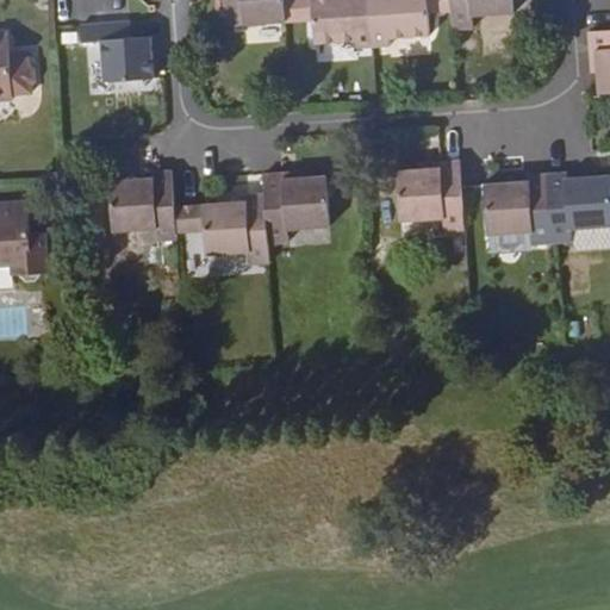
[(224,0),(226,26),(286,23),(284,0),(224,0)]
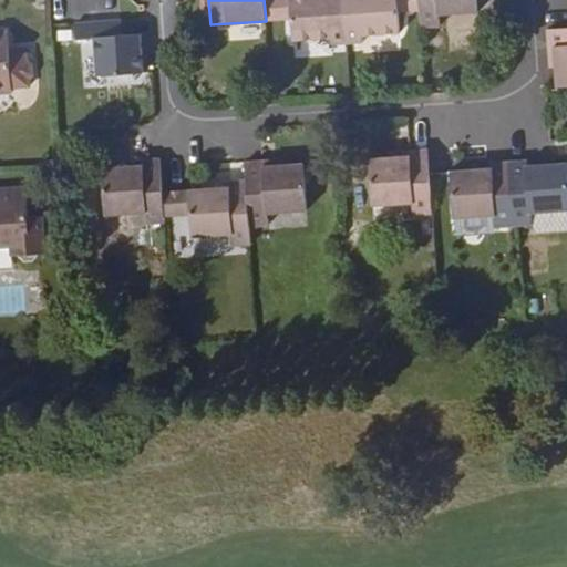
[(290,0),(264,0),(266,21),(266,22),(292,20),(290,0)]
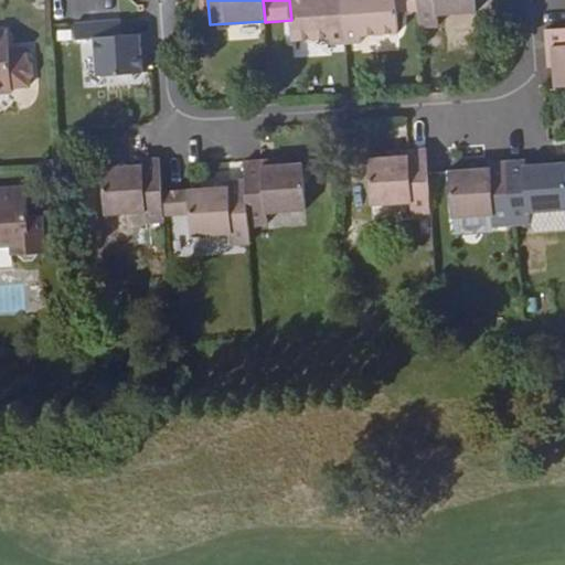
[(289,0),(291,20),(292,42),(330,39),(331,46),(347,45),(342,0),(289,0)]
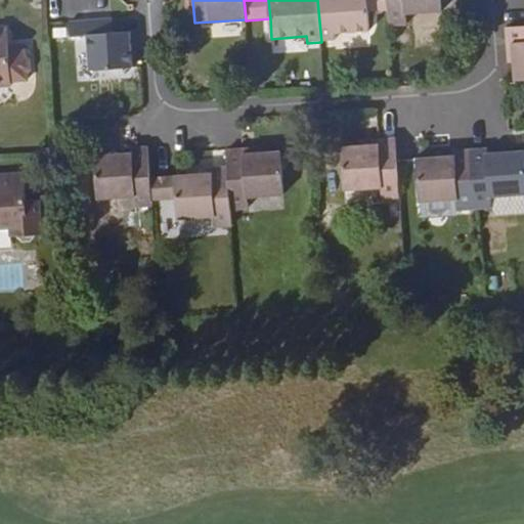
[(367,0),(317,0),(321,42),(335,41),(336,35),(369,32),(368,13),(367,0)]
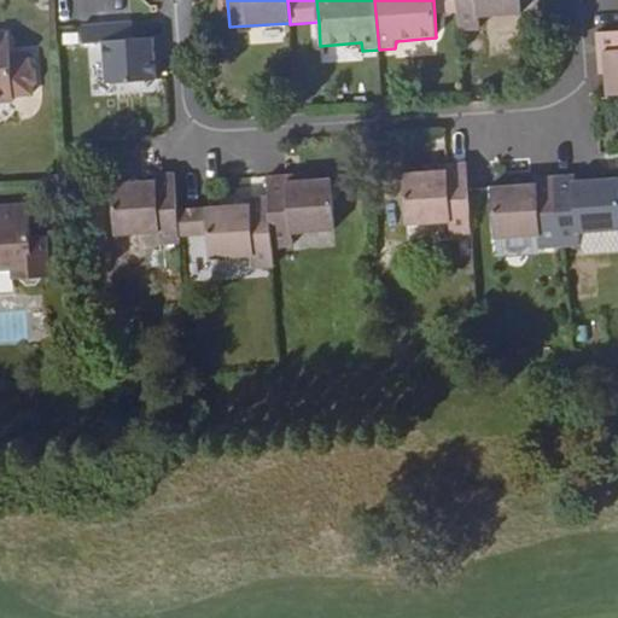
[(456,0),(433,0),(435,16),(458,13),(456,0)]
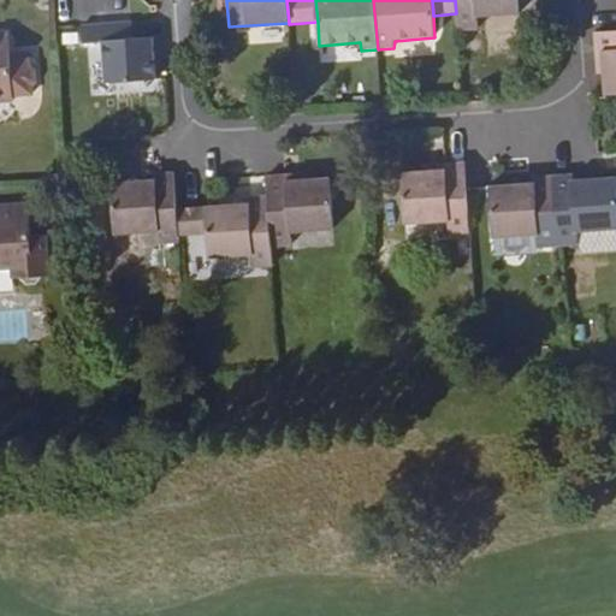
[(455,0),(456,13),(458,31),(478,30),(478,18),(520,15),(519,0),(455,0)]
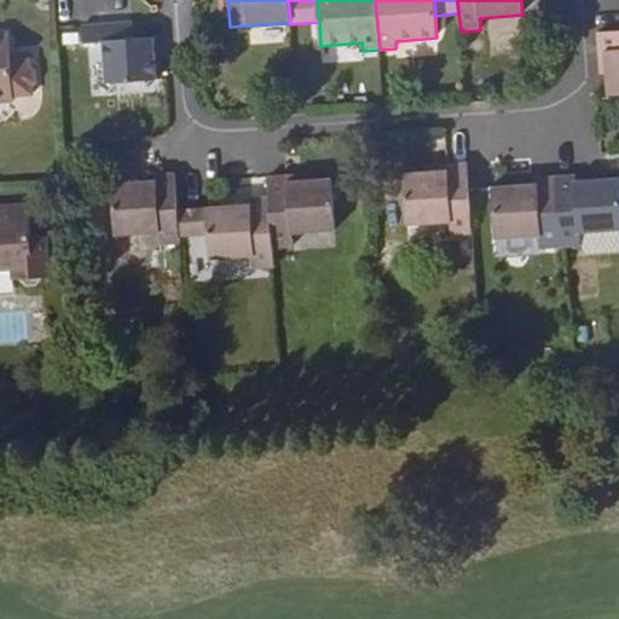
[(132,23),(82,25),(84,44),(102,41),(105,84),(158,80),(154,38),(134,39),(132,23)]
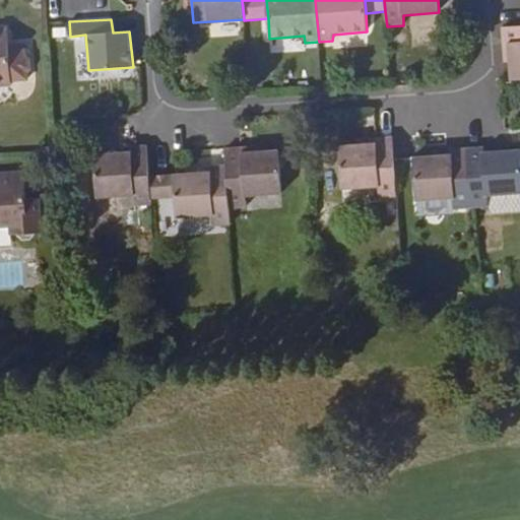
[(519,25),(503,27),(504,45),(509,44),(510,62),(511,80),(519,79),(519,25)]
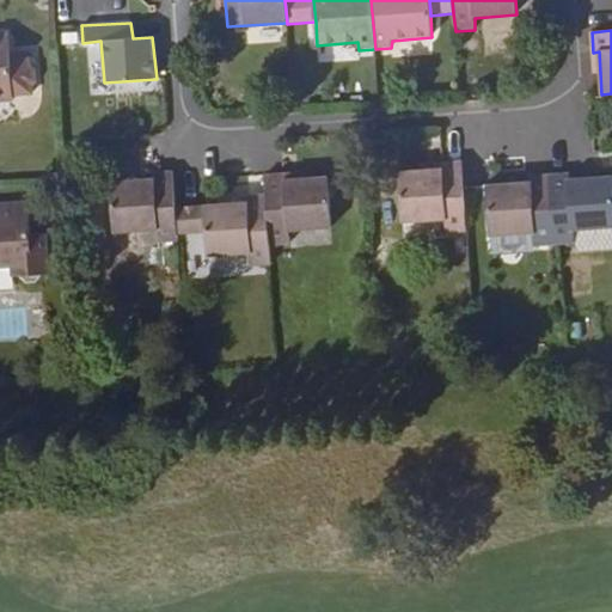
[(0,101),(14,101),(13,98),(31,97),(30,77),(12,79),(11,56),(8,34),(0,34),(0,101)]
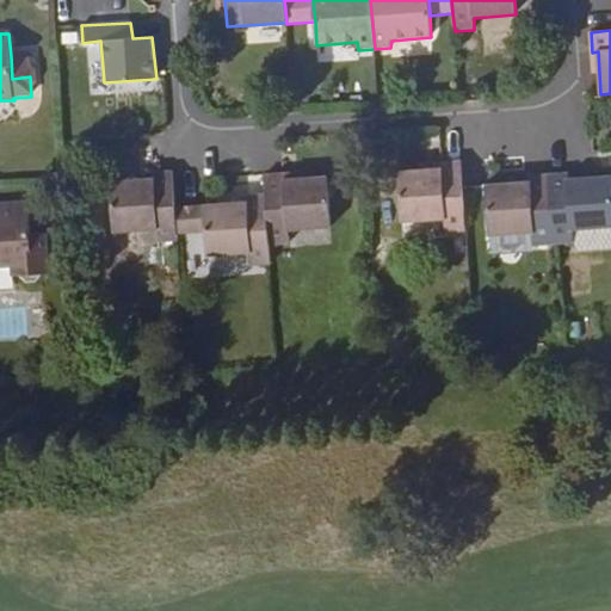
[(29,55),(11,56),(12,79),(30,76),(29,55)]
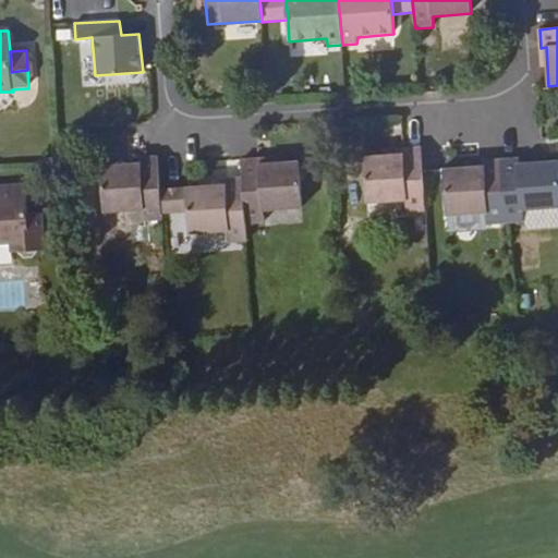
[(384,154),(363,156),(367,204),(407,202),(407,213),(425,211),(423,171),(421,148),(402,149),(403,153),(384,154)]
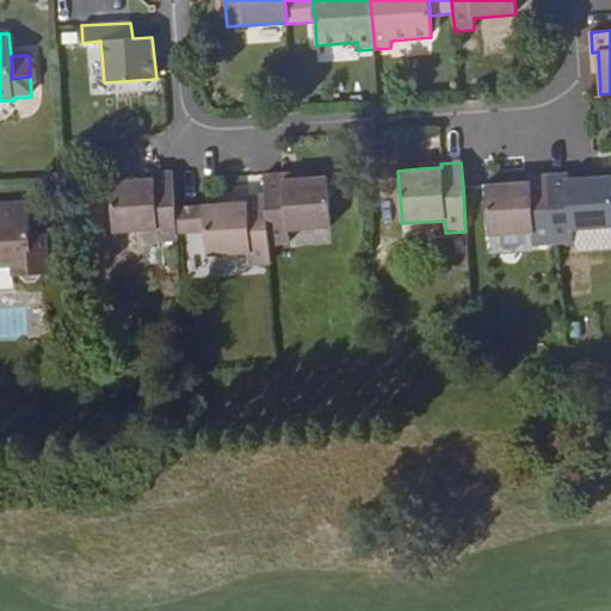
[(153,178),(110,180),(115,234),(156,230),(158,244),(178,241),(177,235),(176,208),(173,172),(153,173),(153,178)]
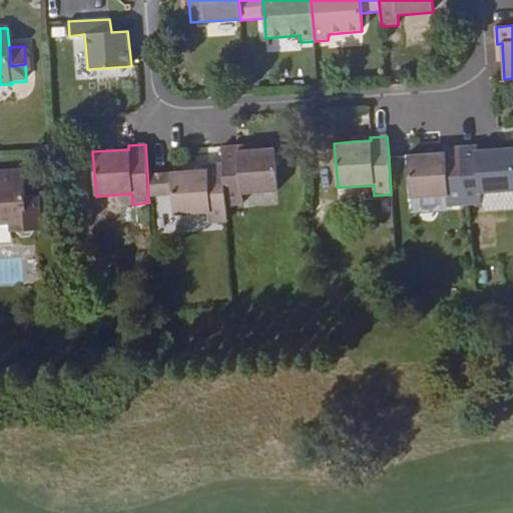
[(477,145),(460,147),(465,205),(481,204),(480,194),(512,191),(512,148),(499,149),(477,150),(477,145)]
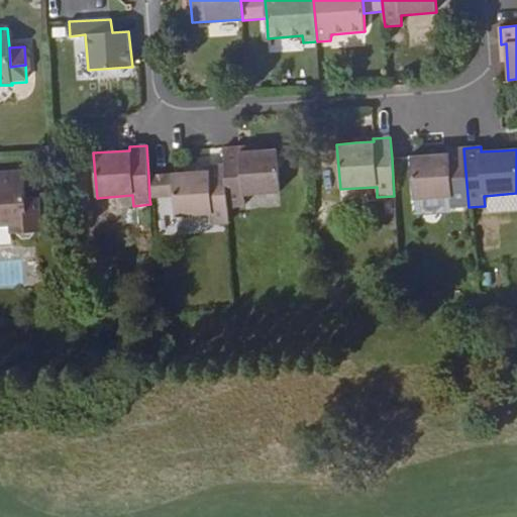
[(240,147),(224,148),(225,164),(228,208),(244,207),(243,196),(281,193),(277,148),(260,149),(240,151),(240,147)]
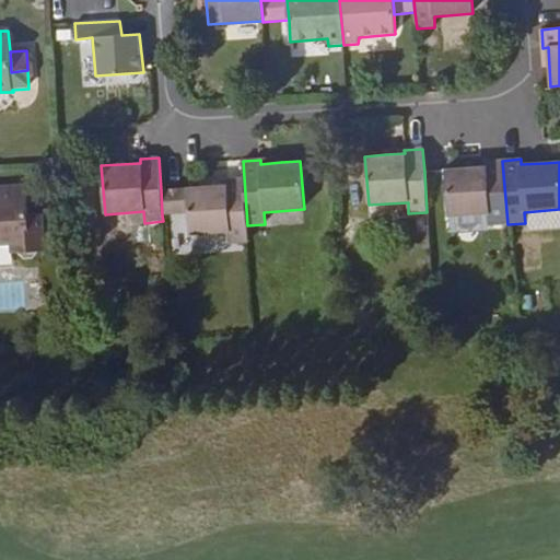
[(485,167),(445,171),(448,218),(488,214),(488,225),(508,224),(502,161),(485,162),(485,167)]
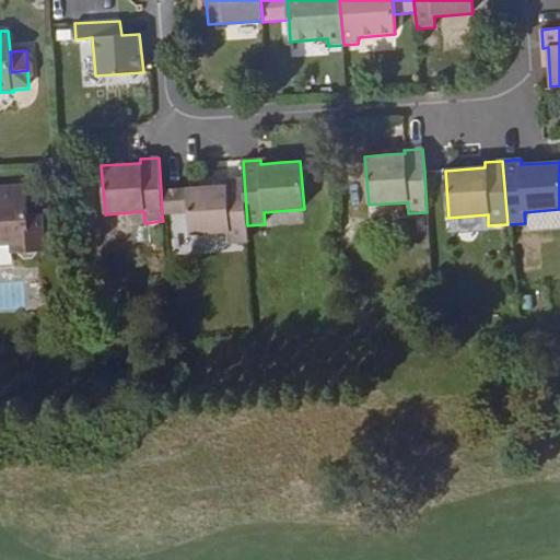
[(190,187),(186,188),(188,213),(190,235),(229,233),(230,244),(248,243),(247,225),(244,177),(225,178),(225,185),(190,187)]
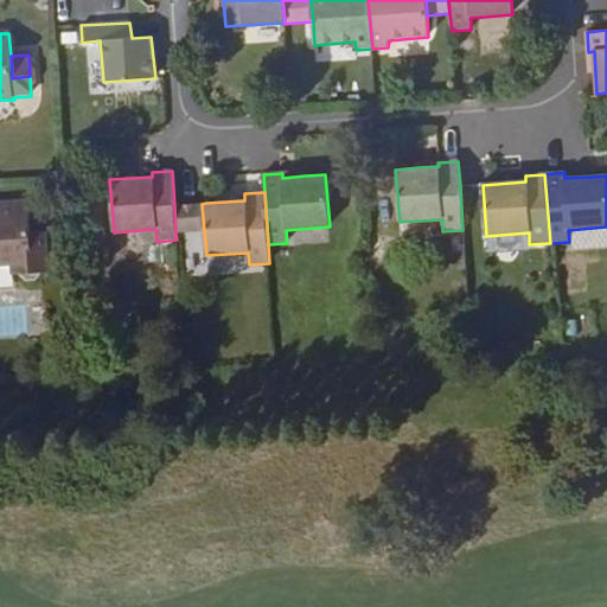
[(27,202),(0,203),(0,267),(14,267),(14,275),(21,274),(27,280),(37,280),(43,273),(49,272),(45,231),(30,232),(27,202)]
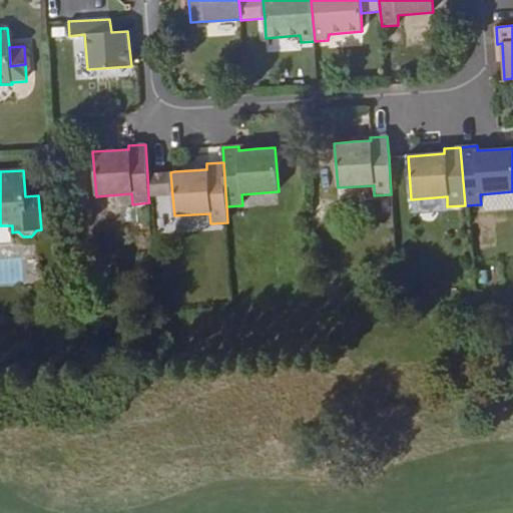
[(170,172),(147,174),(148,197),(172,195),(170,172)]
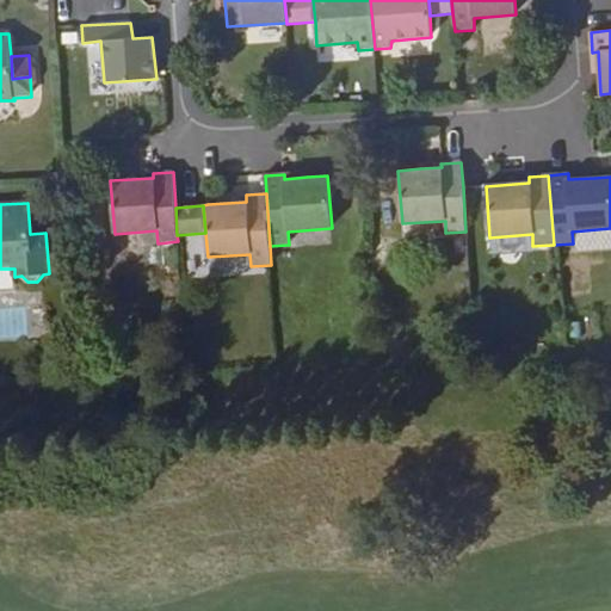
[(532,236),(493,239),(493,251),(532,250),(532,236)]
